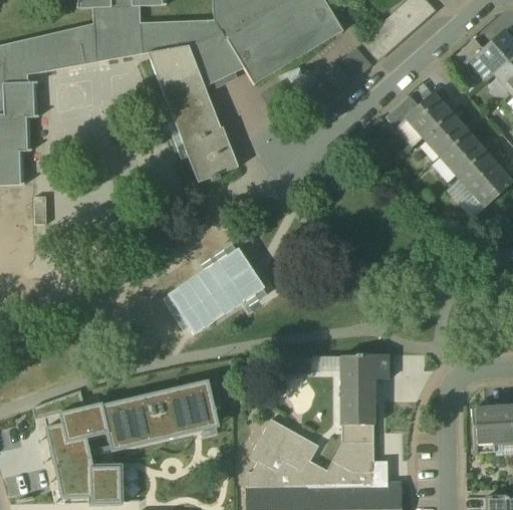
[(213,0),(214,16),(215,18),(216,18),(250,0),(213,0)]
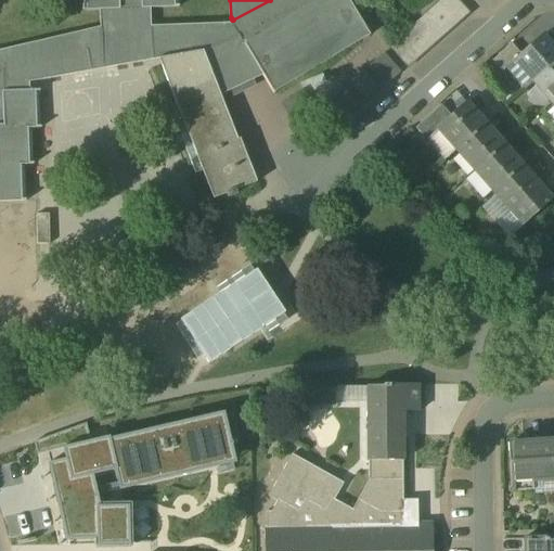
[(270,0),(233,20),(263,71),(274,88),(370,30),(350,0),(270,0)]
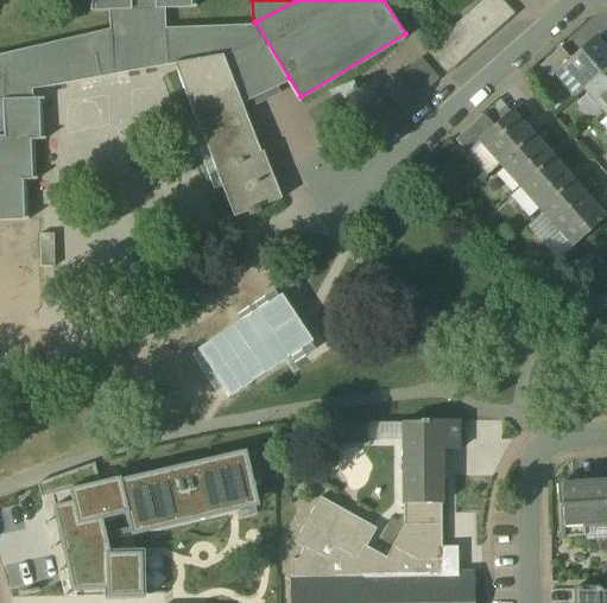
[(484,0),(429,49),(448,70),(514,11),(505,0),(484,0)]
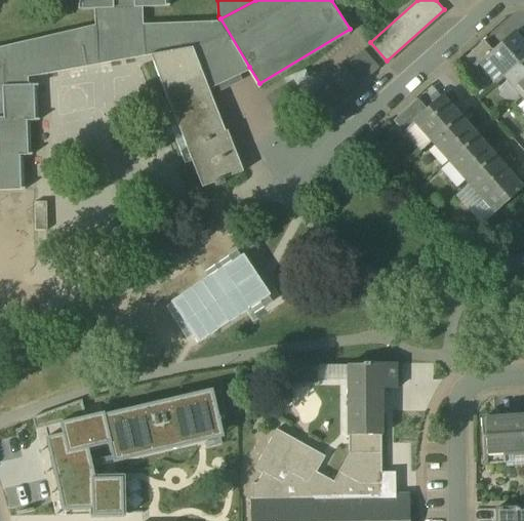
[(96,24),(0,44),(0,83),(30,83),(30,74),(113,59),(152,53),(194,44),(209,86),(218,82),(217,80),(239,70),(241,72),(249,67),(220,18),(219,18),(145,22),(144,4),(95,7),(96,24)]
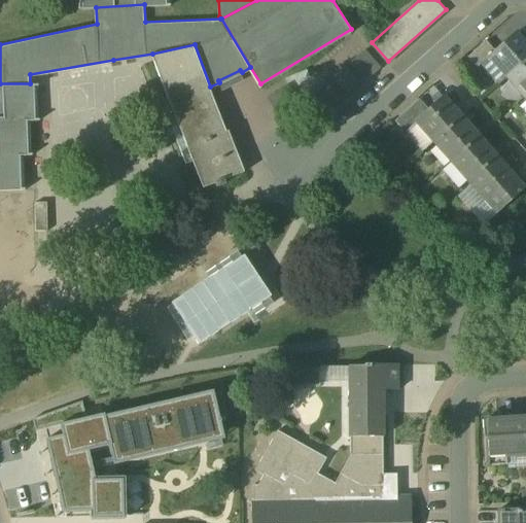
[(500,46),(491,55),(492,56),(509,74),(525,58),(525,43),(517,33),(500,46)]
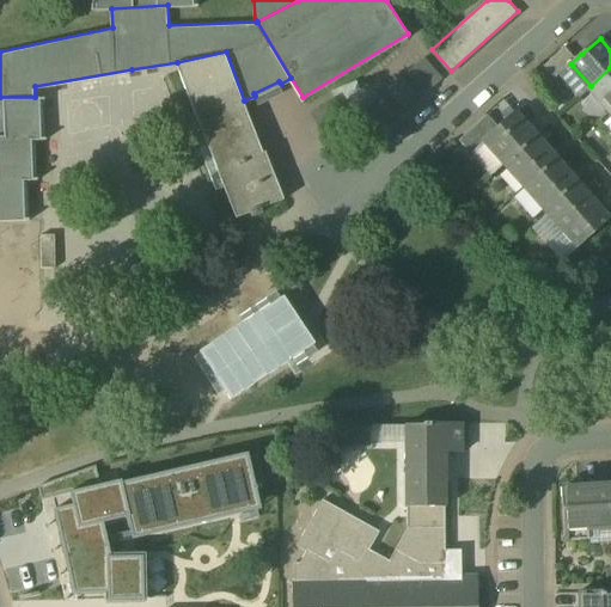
[(570,43),(550,61),(561,73),(572,65),(570,63),(581,54),(570,43)]
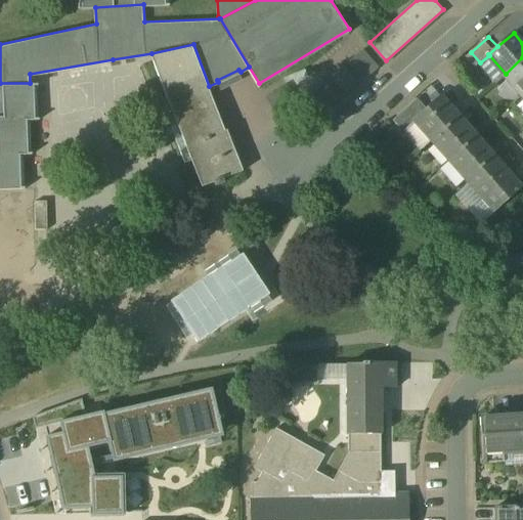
[(209,86),(193,44),(151,53),(204,185),(216,180),(218,183),(225,180),(224,177),(243,170),(226,127),(225,127),(209,86)]
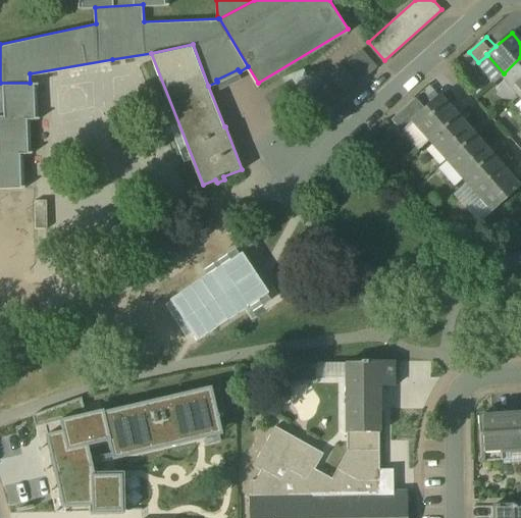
[(363,45),(350,57),(366,75),(379,63),(363,45)]
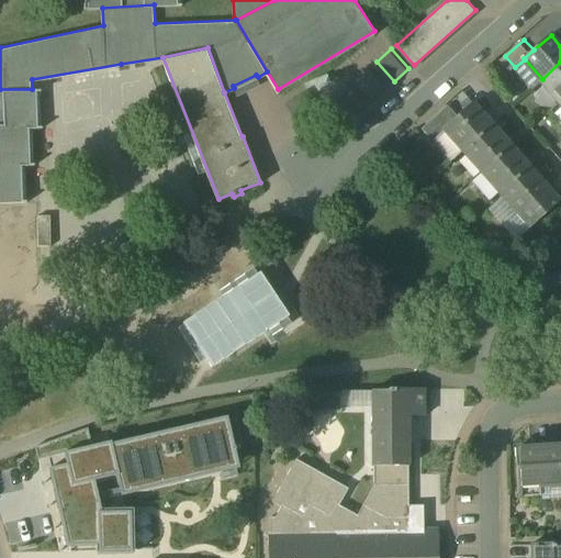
[(560,62),(542,79),(560,98),(560,62)]
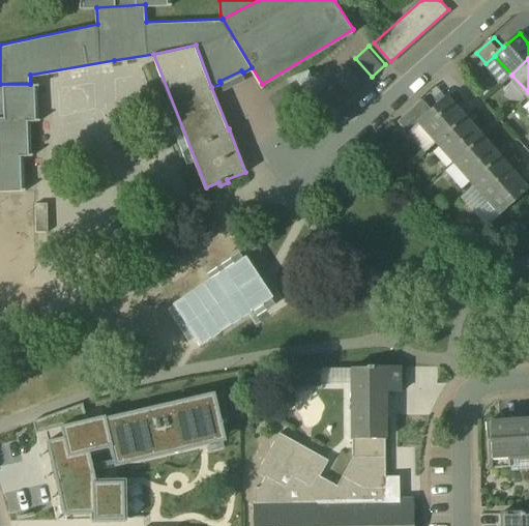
[(359,62),(341,69),(349,90),(369,82),(359,62)]
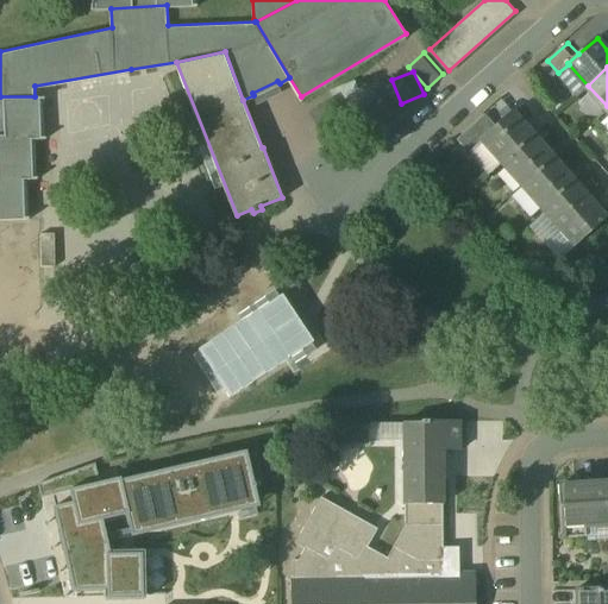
[(0,96),(0,216),(27,216),(26,177),(36,177),(36,137),(44,137),(43,95),(35,96),(0,96)]
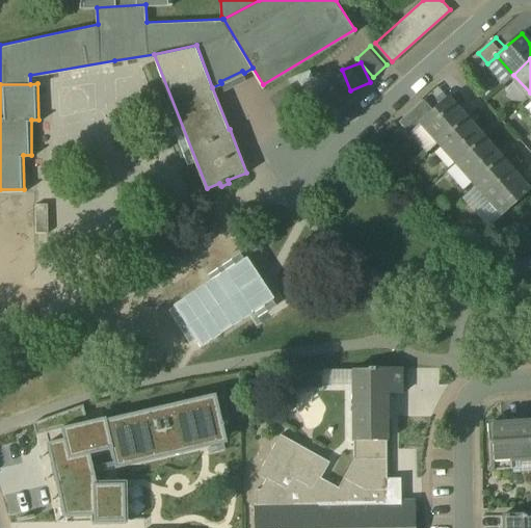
[(434,109),(423,120),(423,121),(440,139),(466,116),(449,98),(434,109)]
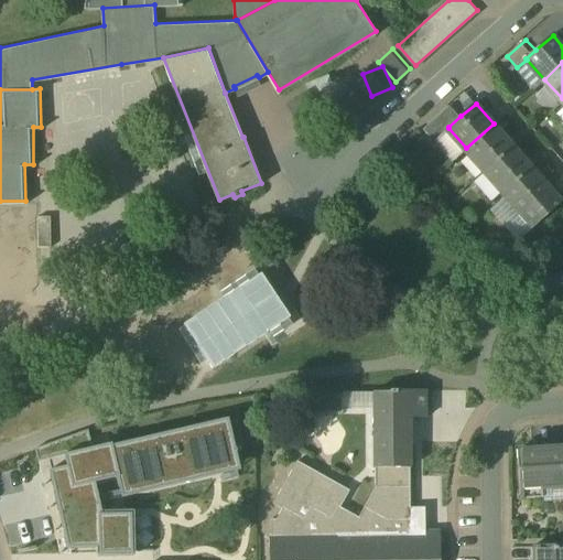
[(451,105),(425,128),(435,139),(448,128),(448,127),(461,116),(451,105)]
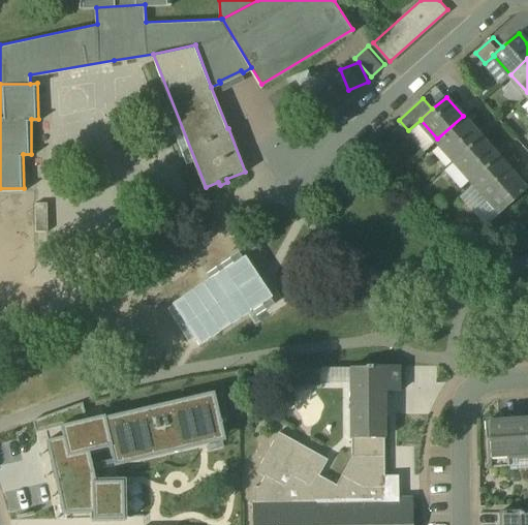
[(463,116),(437,139),(455,158),(480,135),(463,116)]
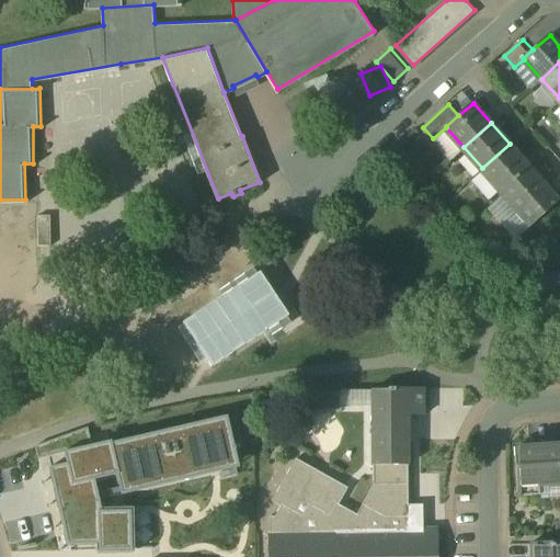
[(510,144),(482,168),(501,189),(528,165),(510,144)]
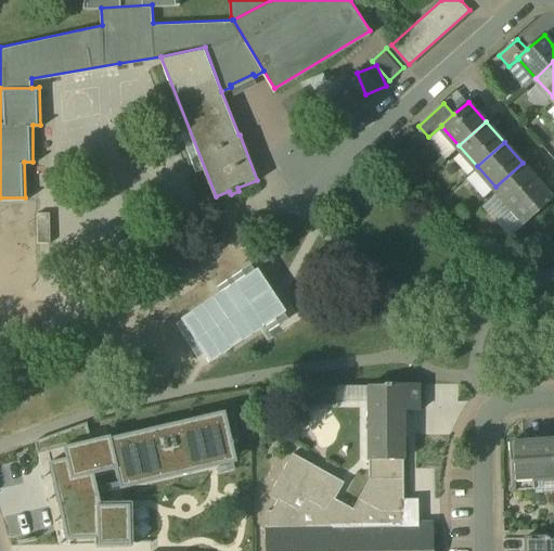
[(523,163),(495,187),(514,208),(541,186),(523,163)]
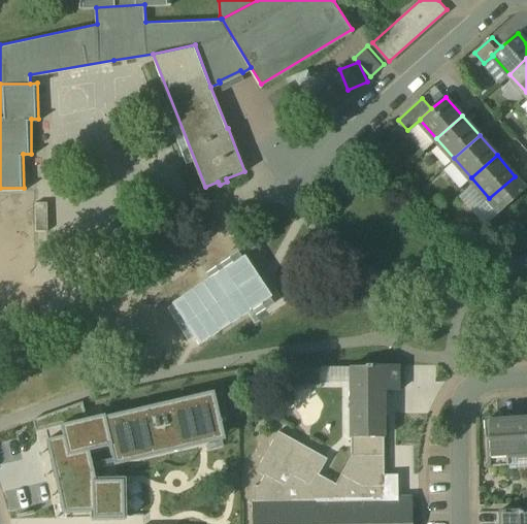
[(489,198),(487,201),(498,214),(526,188),(515,176),(489,198)]
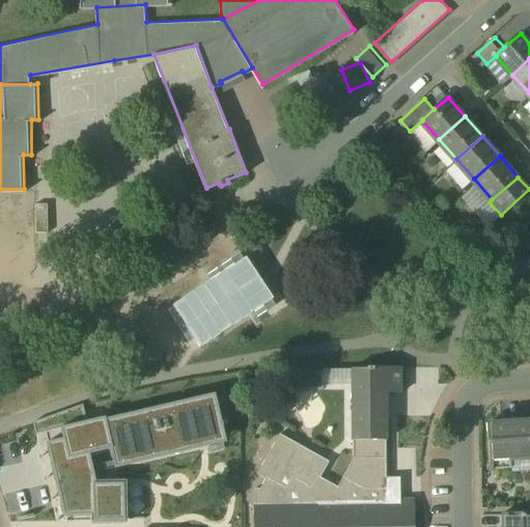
[(249,254),(173,299),(199,343),(275,299),(249,254)]
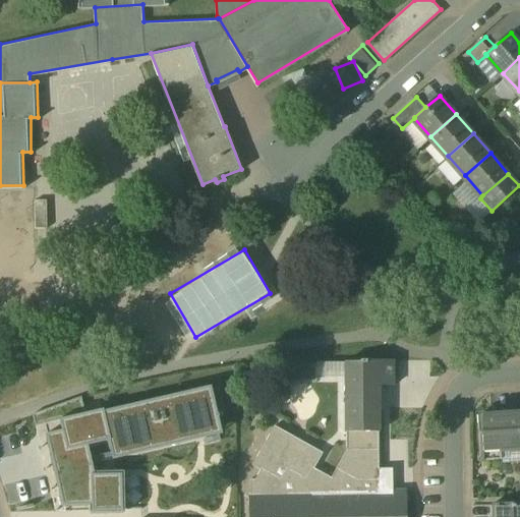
[(275,423),(253,463),(262,467),(256,477),(251,477),(251,516),(406,516),(406,487),(394,489),(393,466),(380,466),(379,429),(381,429),(380,383),(395,383),(394,358),(360,358),(360,359),(347,359),(347,426),(347,429),(347,448),(333,475),(315,466),(324,451),(275,423)]
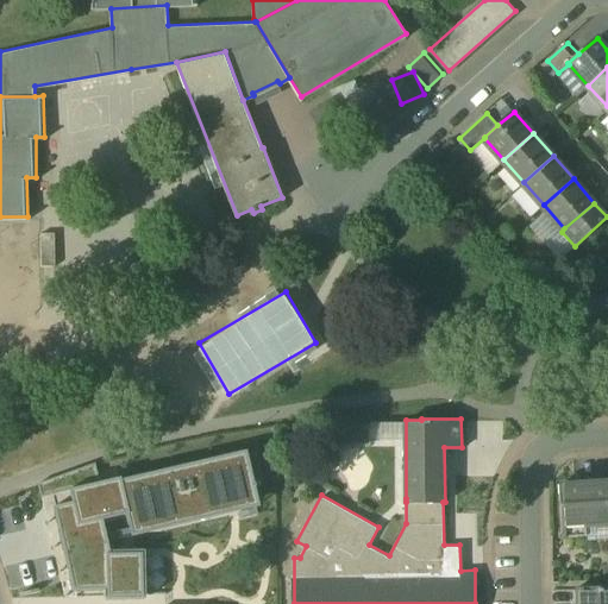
[(121,476),(70,488),(73,499),(55,504),(74,589),(110,589),(110,593),(142,592),(140,553),(112,554),(104,518),(127,513),(130,523),(237,497),(236,491),(256,486),(248,448),(121,478),(121,476)]
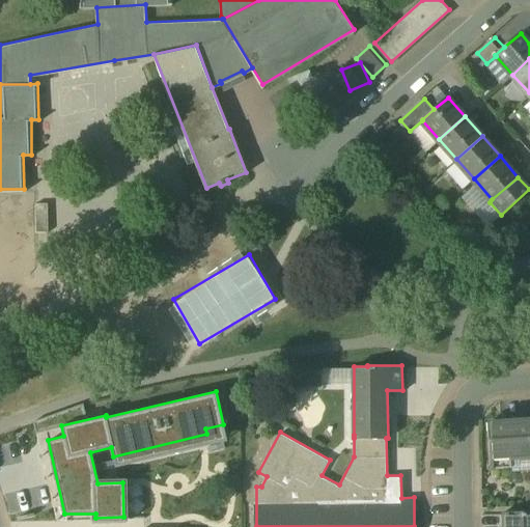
[(529,416),(507,418),(510,456),(511,456),(529,454),(529,416)]
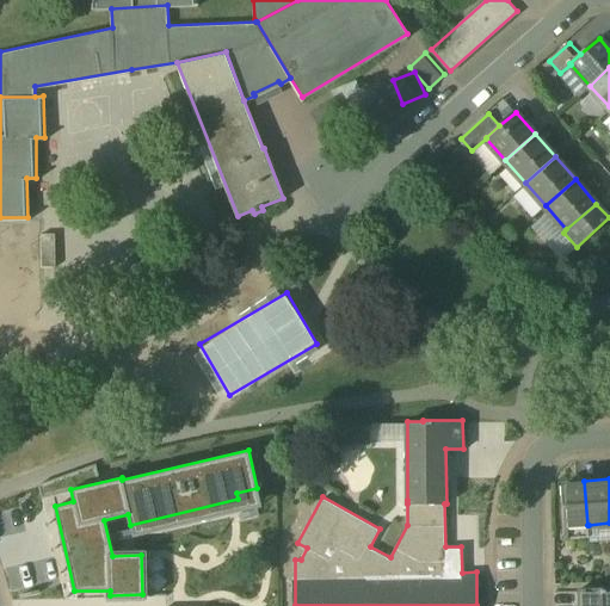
[(584,481),(561,484),(565,538),(590,535),(589,525),(587,525),(584,481)]
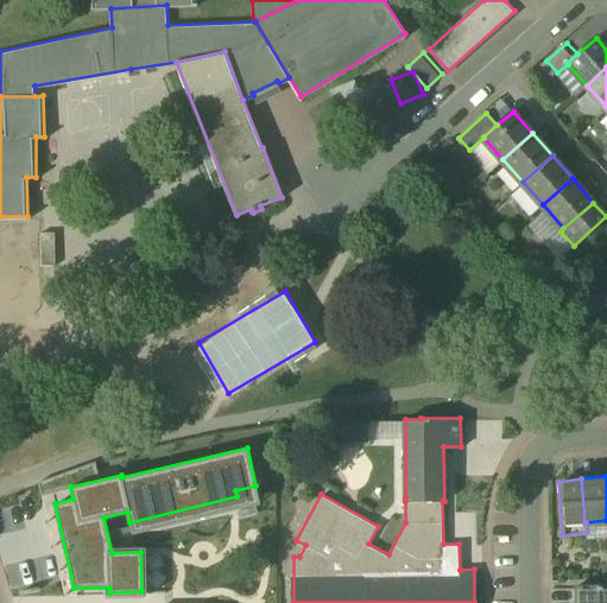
[(606,585),(576,586),(576,602),(606,602),(606,585)]
